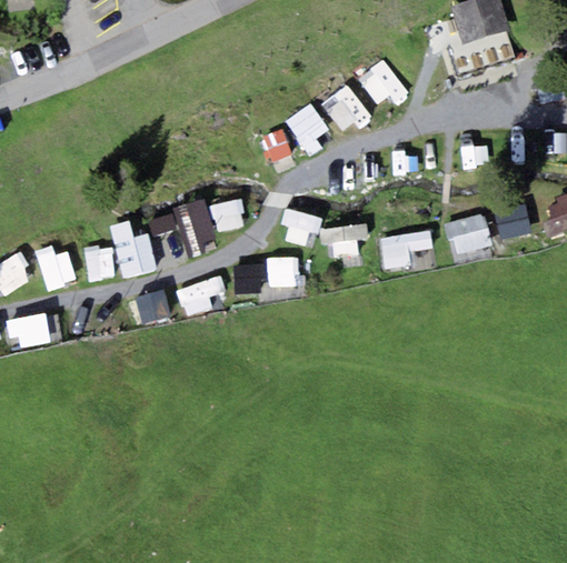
[(459,0),(449,3),(459,36),(460,39),(504,26),(507,24),(499,0),(459,0)]
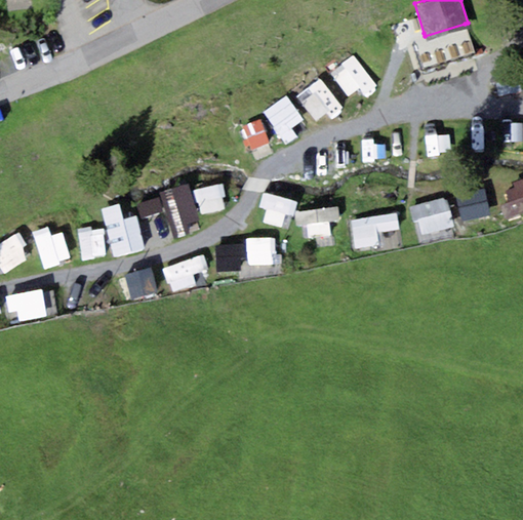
[(424,33),(409,38),(417,66),(473,48),(465,24),(425,36),(424,33)]
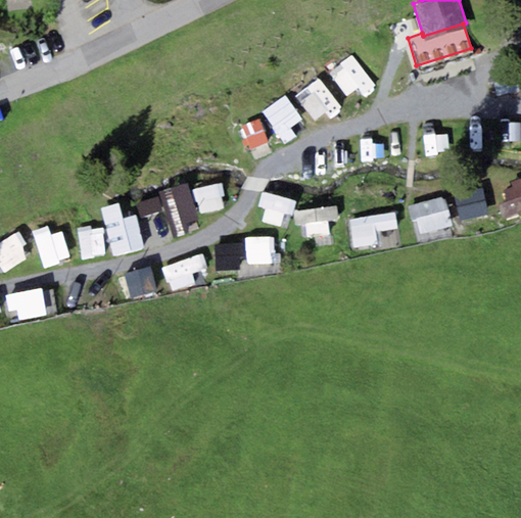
[(512,76),(494,80),(496,92),(515,88),(512,76)]
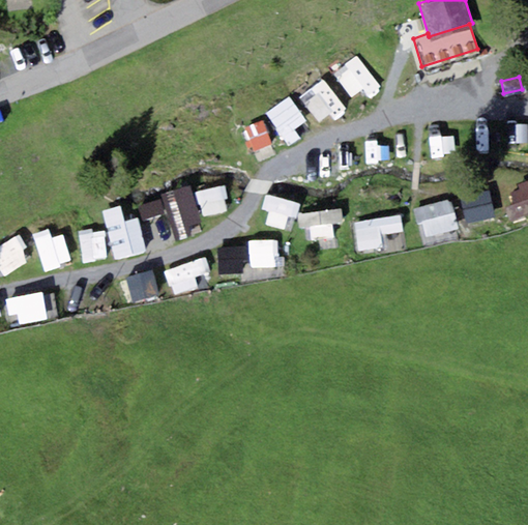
[(299,96),(320,124),(342,107),(321,80),(299,96)]
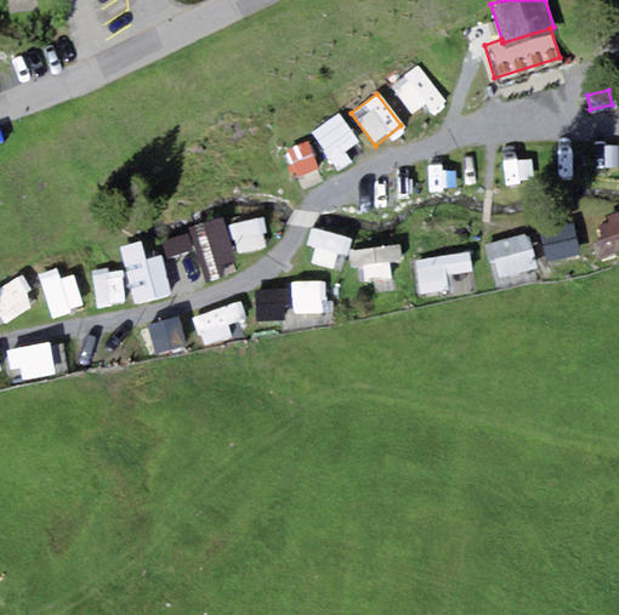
[(341,114),(312,126),(329,164),(357,152),(341,114)]
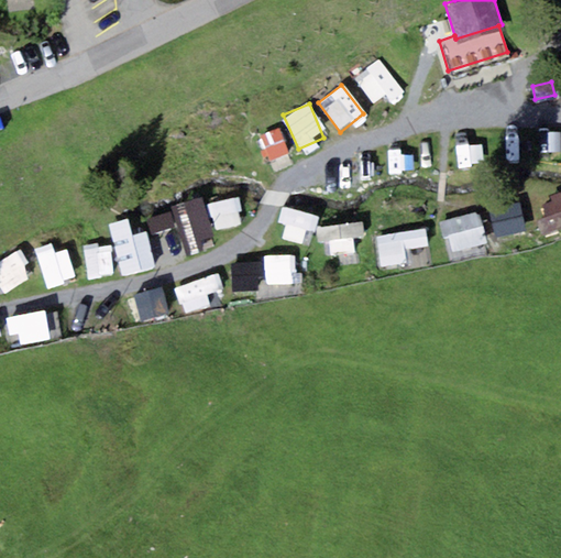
[(267,161),(286,154),(277,129),(257,137),(267,161)]
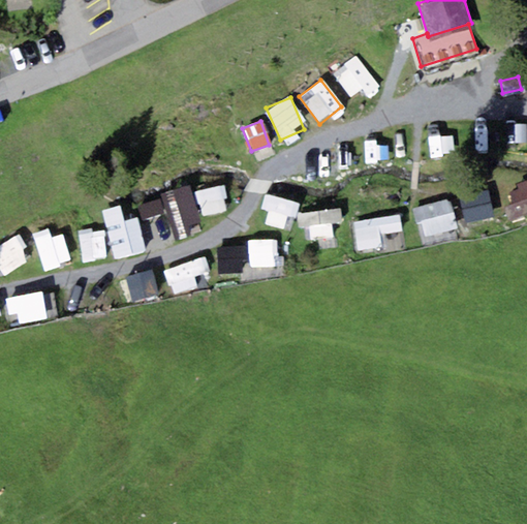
[(133,207),(153,251),(206,229),(186,184),(133,207)]
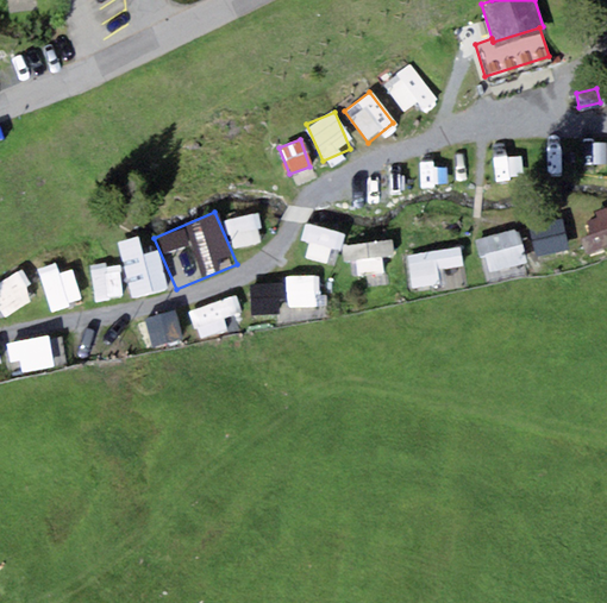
[(508,230),(476,239),(485,271),(518,262),(508,230)]
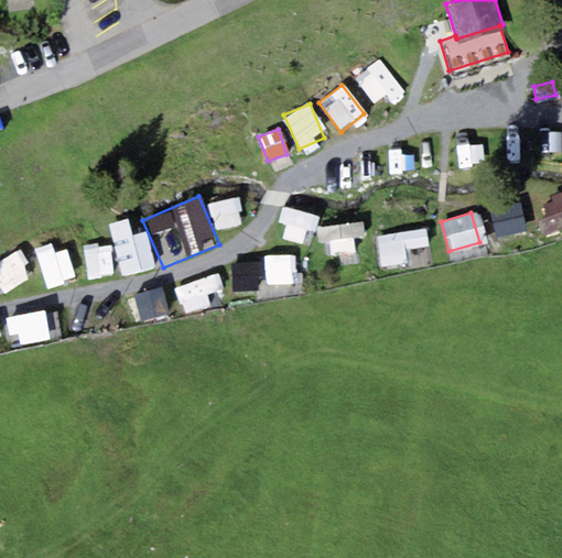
[(142,227),(114,233),(122,275),(151,269),(142,227)]
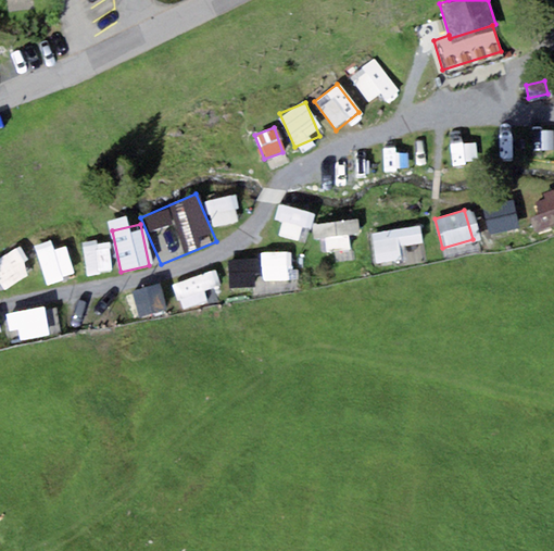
[(47,284),(74,274),(62,239),(35,248),(47,284)]
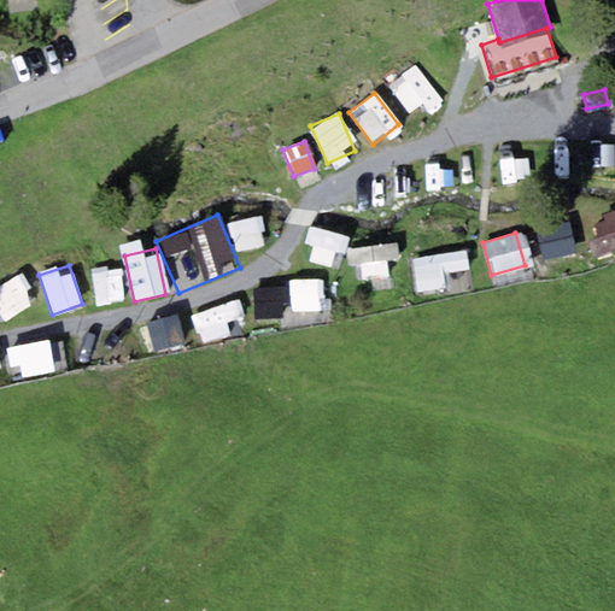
[(122,298),(117,266),(92,270),(97,301),(122,298)]
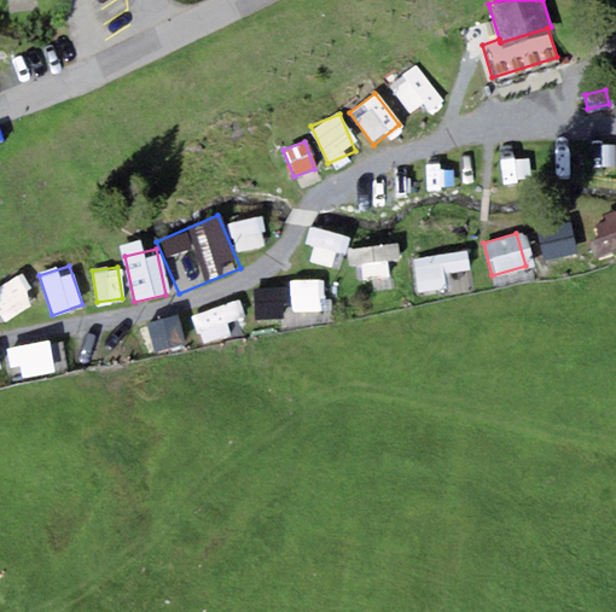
[(0,316),(32,309),(24,279),(0,285),(0,316)]
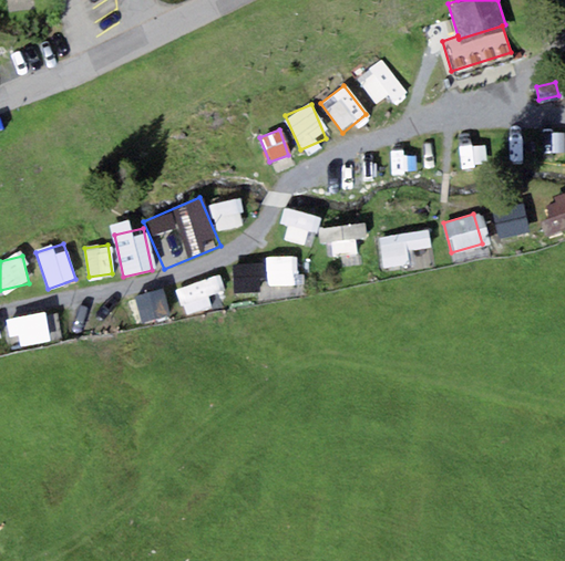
[(266,287),(294,287),(294,257),(266,257),(266,287)]
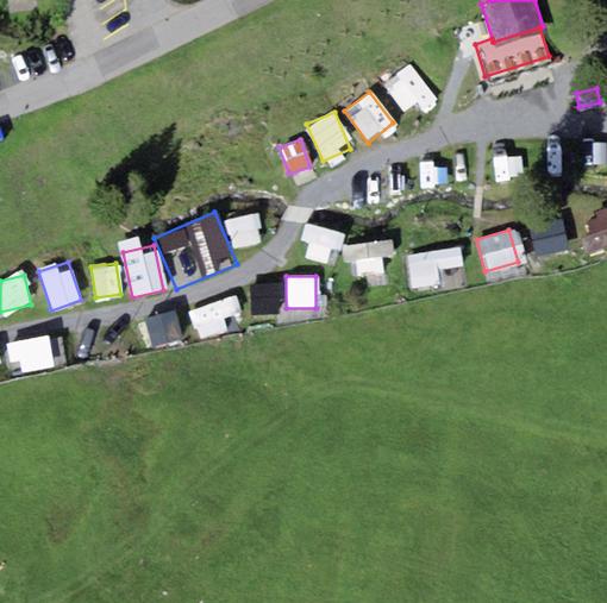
[(14,372),(64,364),(60,335),(10,344),(14,372)]
